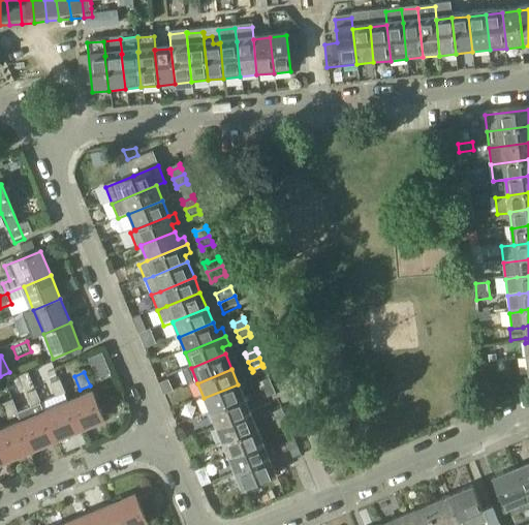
[(55,373),(48,376),(52,385),(59,382),(55,373)]
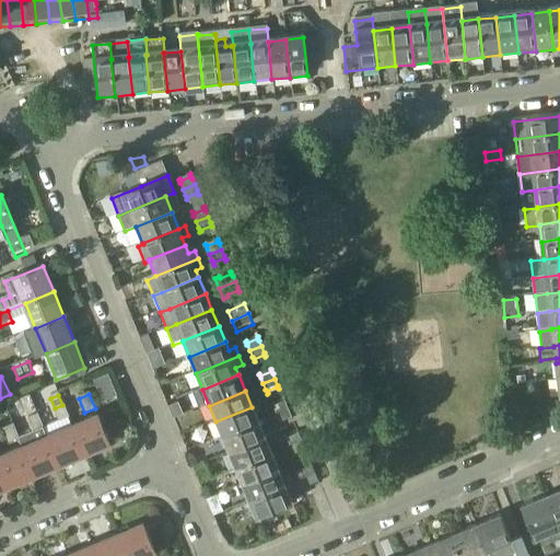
[(277,416),(288,410),(286,405),(287,405),(284,401),(283,402),(284,404),(273,407),(273,405),(271,406),(273,409),(277,416)]
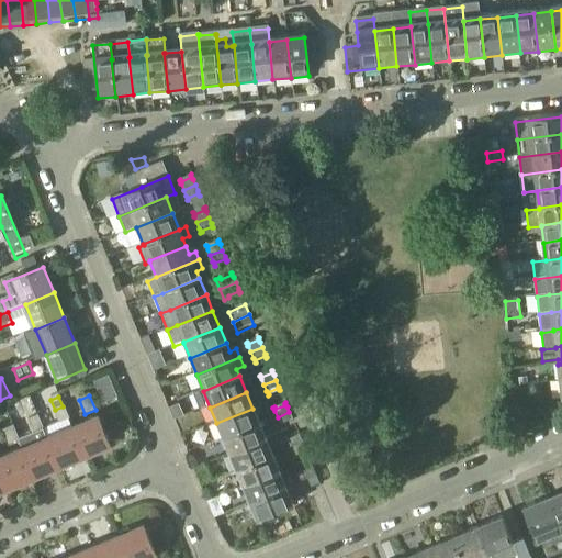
[(64,406),(54,411),(59,425),(70,421),(64,406)]
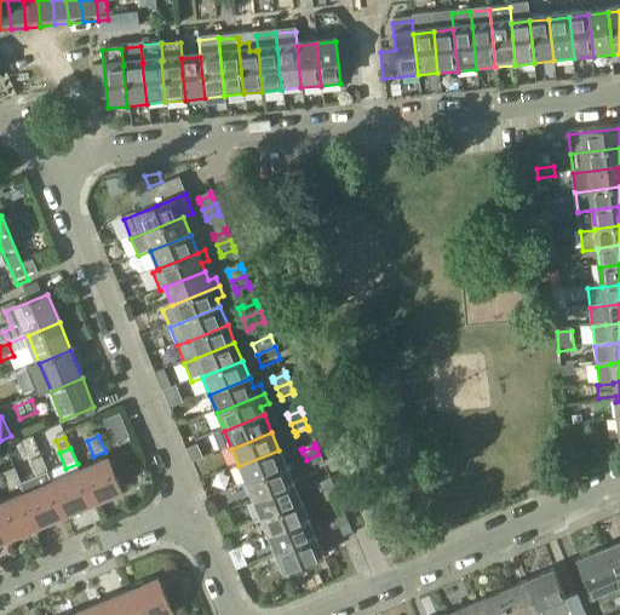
[(246,484),(286,467),(279,450),(239,466),(246,484)]
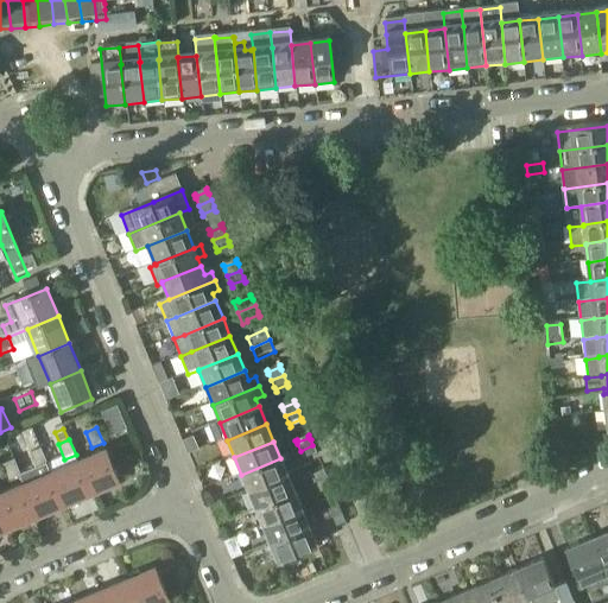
[(312,445),(301,451),(303,457),(303,458),(304,463),(305,462),(305,459),(316,455),(317,457),(318,457),(316,452),(315,452),(312,445)]
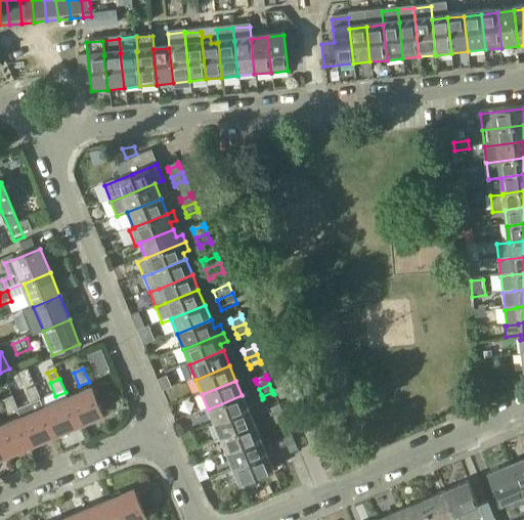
[(55,437),(44,410),(45,410),(36,389),(27,393),(32,405),(18,410),(18,412),(17,412),(22,421),(22,420),(33,446),(55,437)]
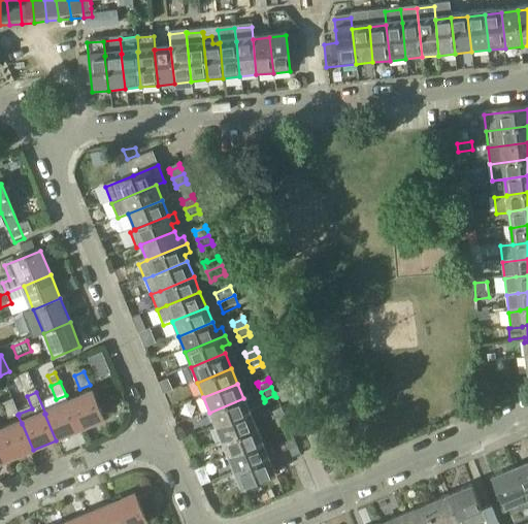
[(69,403),(79,430),(104,420),(93,393),(69,403)]
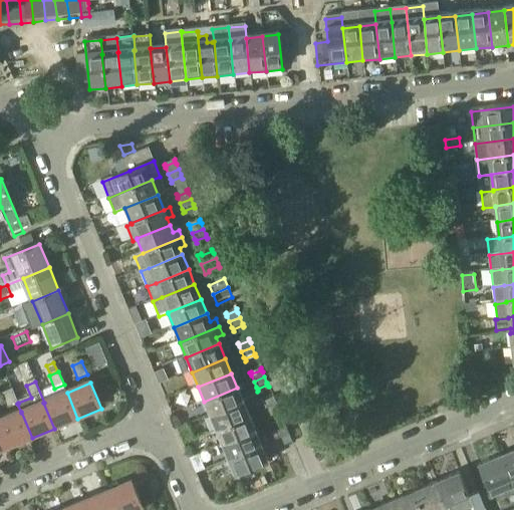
[(210,417),(243,403),(237,388),(204,402),(210,417)]
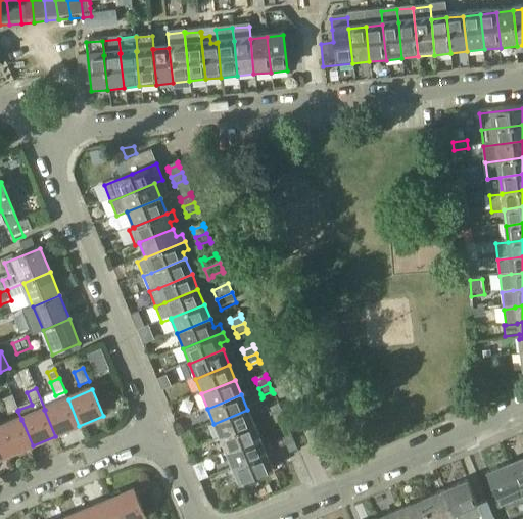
[(18,411),(18,410),(13,397),(3,402),(8,415),(17,411),(18,411)]
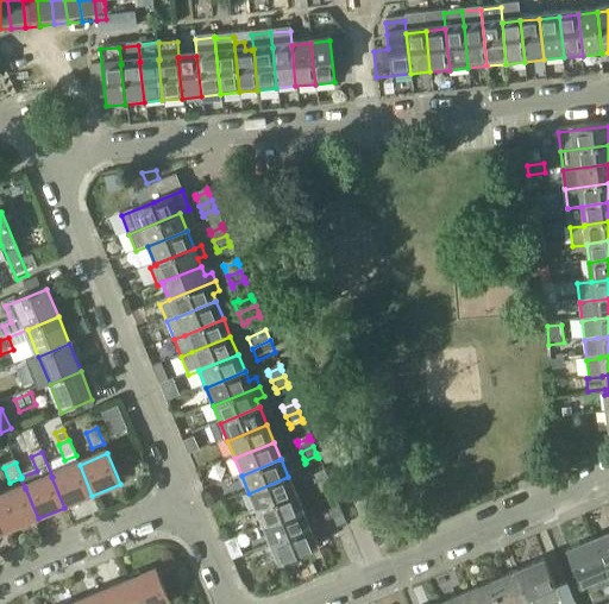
[(64,508),(92,496),(80,465),(52,477),(51,477),(64,508)]
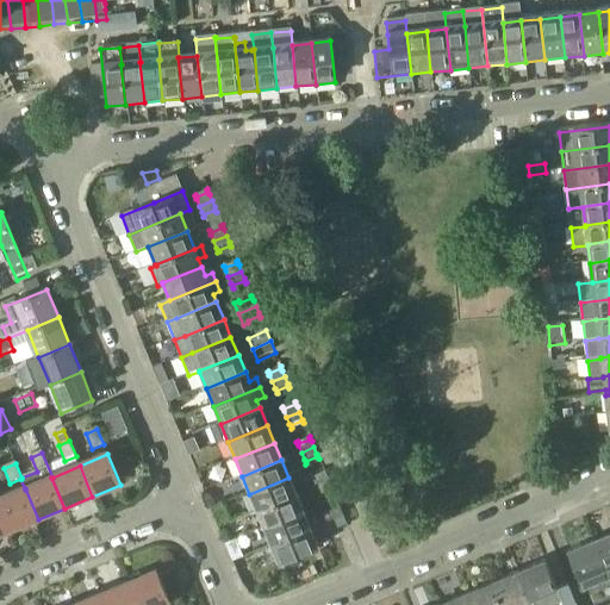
[(316,487),(329,482),(325,476),(327,476),(324,472),(323,472),(324,474),(313,479),(312,476),(311,476),(312,481),(313,481),(316,487)]
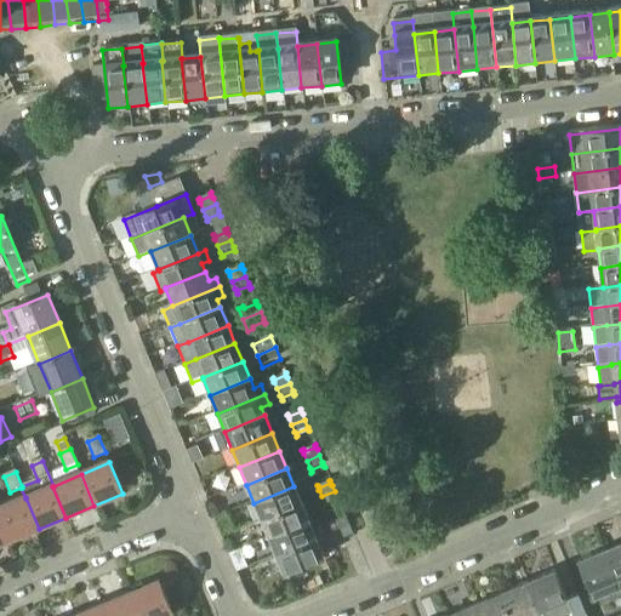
[(261,522),(301,505),(294,486),(254,503),(261,522)]
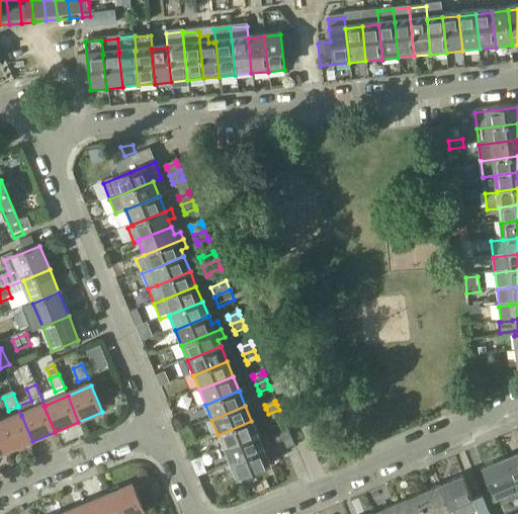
[(279,410),(268,414),(271,420),(270,420),(271,424),(273,423),(272,422),(281,418),(282,419),(283,419),(281,415),(279,410)]
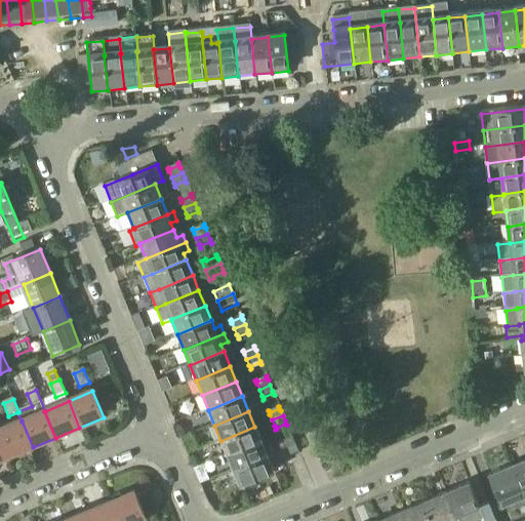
[(0,436),(8,457),(33,447),(22,421),(22,422),(0,430),(0,436)]
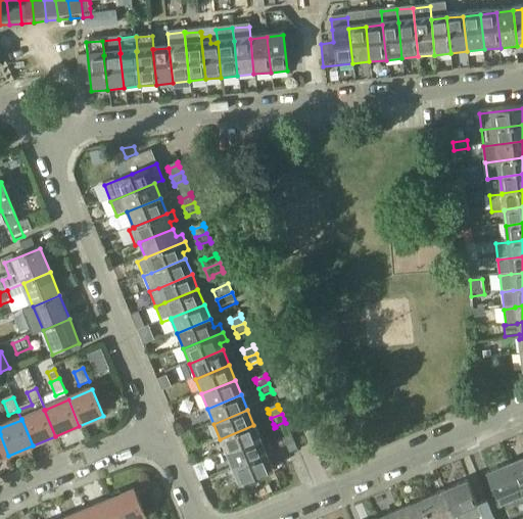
[(226,454),(260,440),(253,425),(220,439),(226,454)]
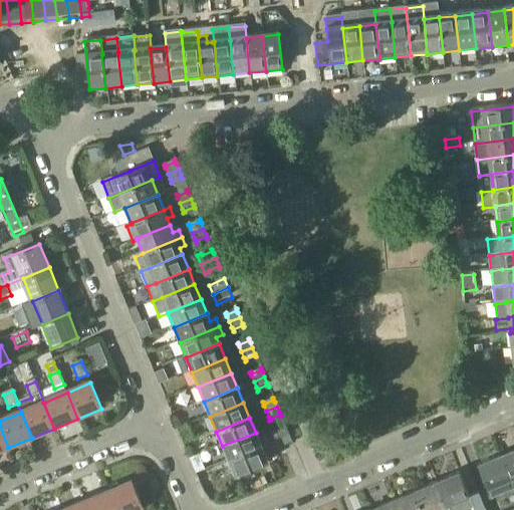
[(0,451),(8,448),(0,427),(0,451)]
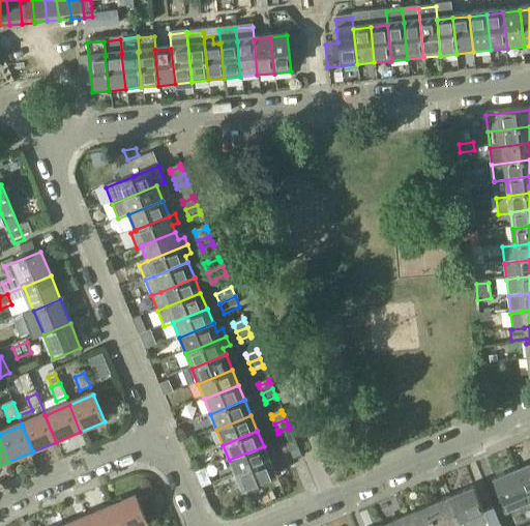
[(287,455),(298,450),(295,444),(296,444),(294,440),(293,441),(294,443),(285,446),(284,444),(283,445),(284,449),(285,448),(287,455)]
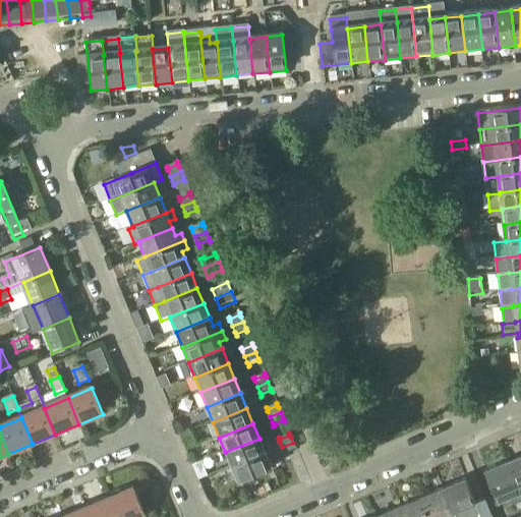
[(232,468),(266,454),(259,439),(225,452),(232,468)]
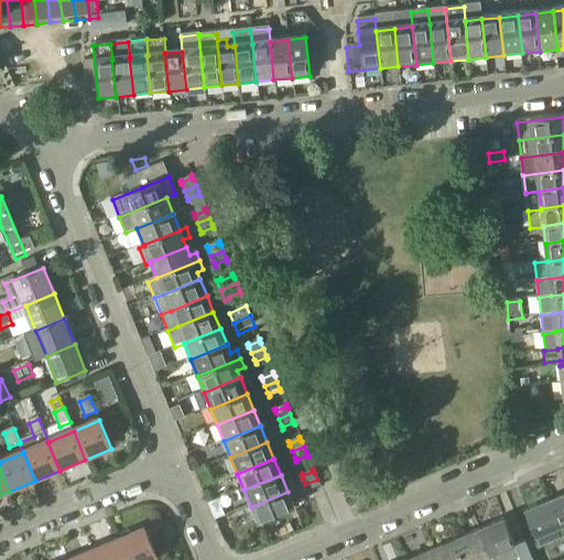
[(317,480),(305,484),(308,491),(307,491),(310,495),(311,494),(310,492),(321,487),(321,491),(322,490),(320,484),(318,484),(317,480)]
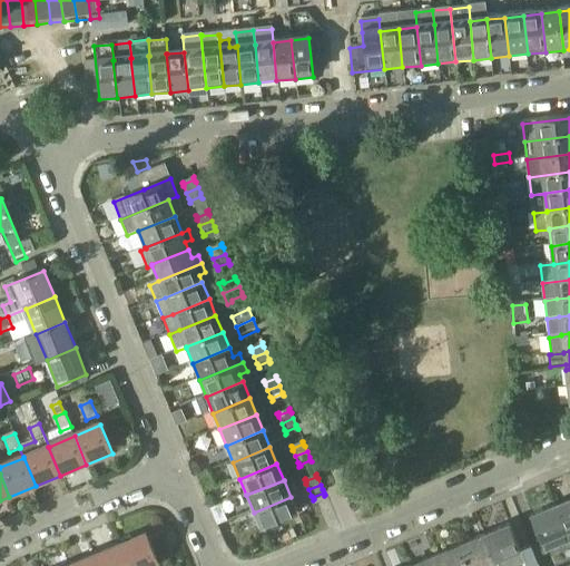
[(291,497),(254,513),(261,529),(297,515),(291,497)]
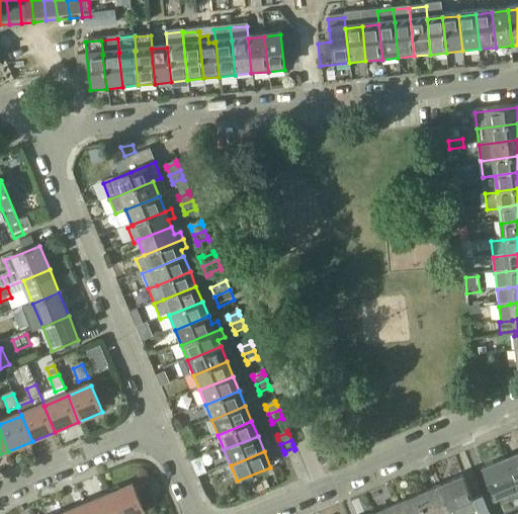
[(517,454),(505,460),(515,484),(517,492),(517,454)]
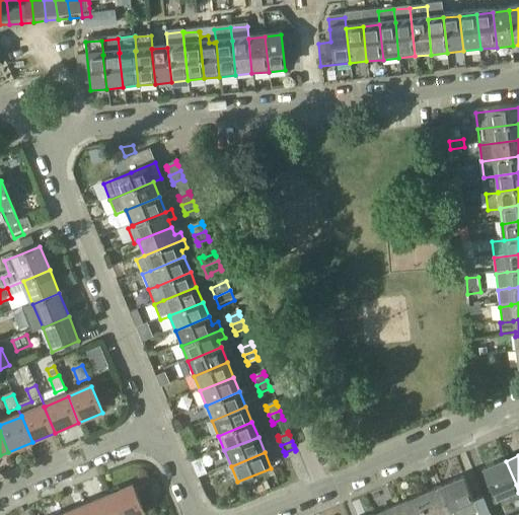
[(506,461),(483,470),(497,505),(518,495),(518,493),(516,485),(506,461)]
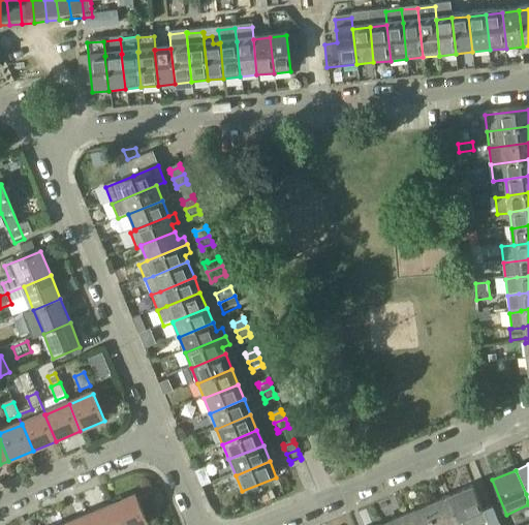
[(488,524),(483,512),(473,488),(448,497),(459,522),(460,524),(488,524)]
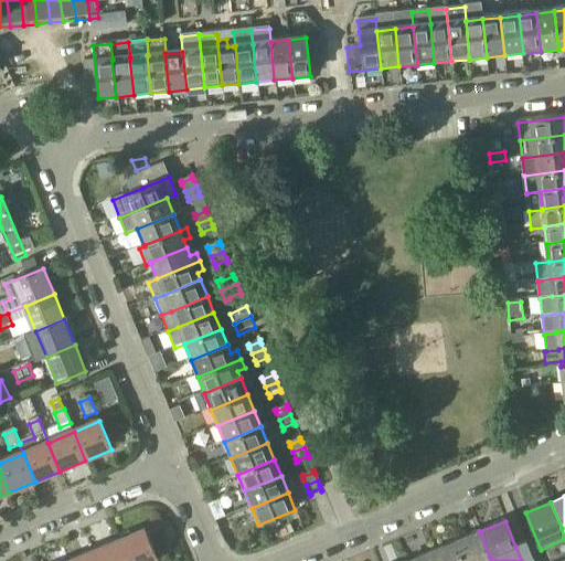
[(119,541),(126,560),(153,560),(157,559),(146,530),(119,541)]
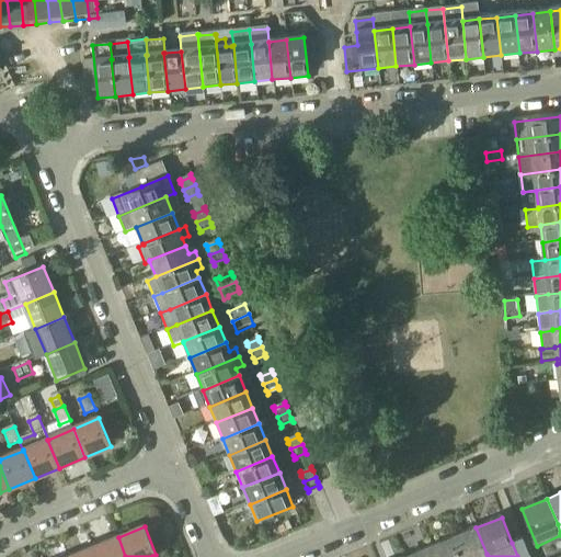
[(480,556),(487,554),(476,527),(451,538),(459,556),(480,556)]
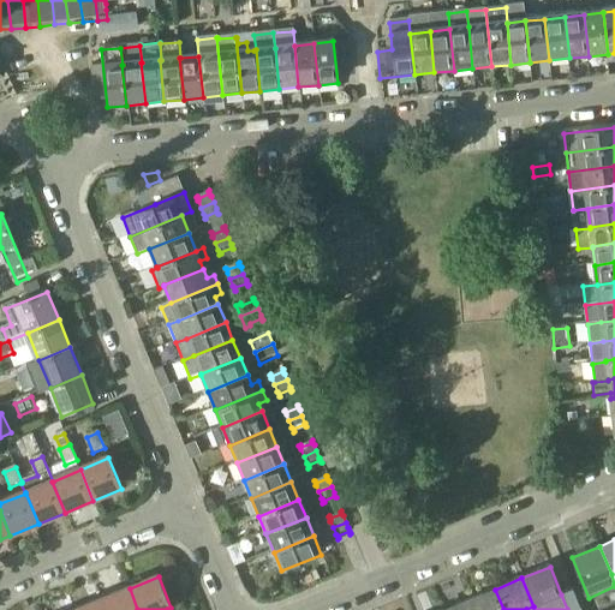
[(137,609),(130,588),(101,600),(105,609),(137,609)]
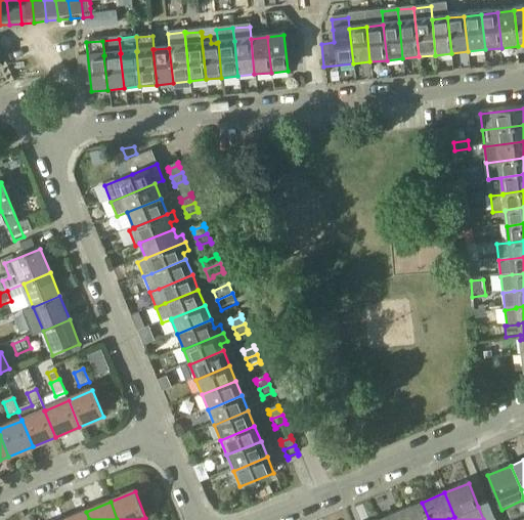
[(429,519),(422,503),(400,511),(403,519),(429,519)]
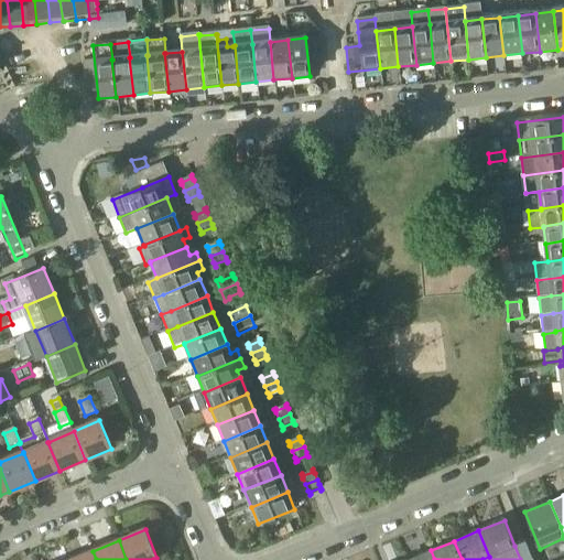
[(434,559),(431,550),(411,559),(434,559)]
